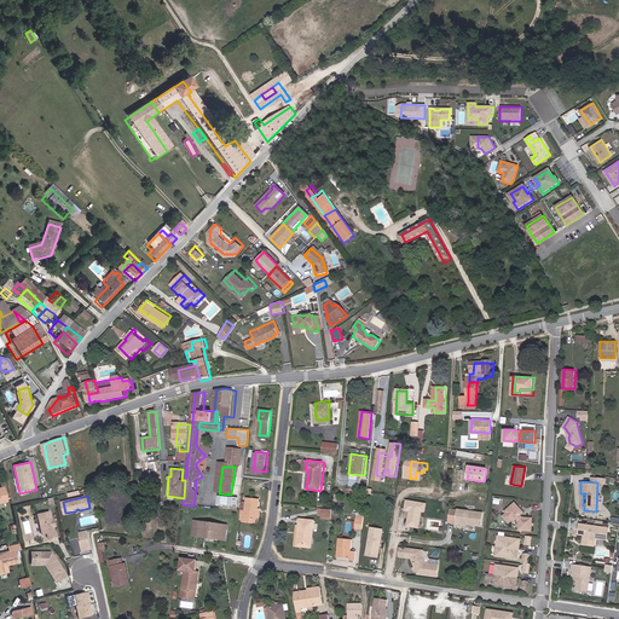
[(226,510),(229,510),(230,499),(220,498),(219,509),(226,510)]
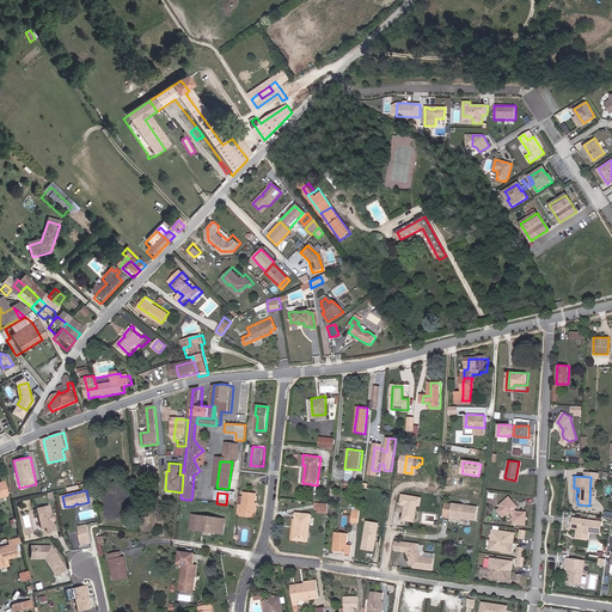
[(240,497),(238,515),(244,515),(244,512),(255,514),(258,495),(246,494),(245,503),(243,503),(244,497),(240,497)]
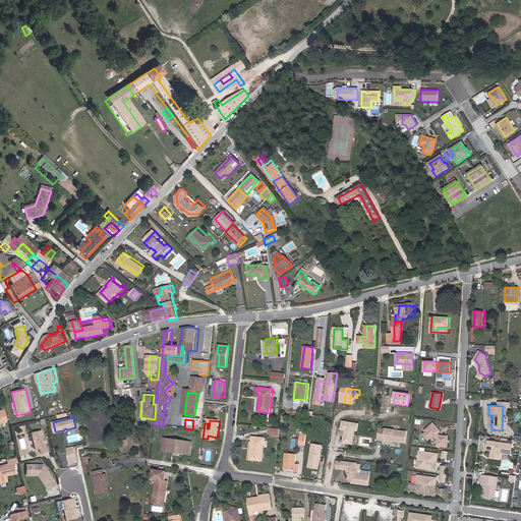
[(348,430),(346,443),(355,444),(357,429),(360,430),(361,424),(358,423),(349,422),(346,421),(344,429),(348,430)]
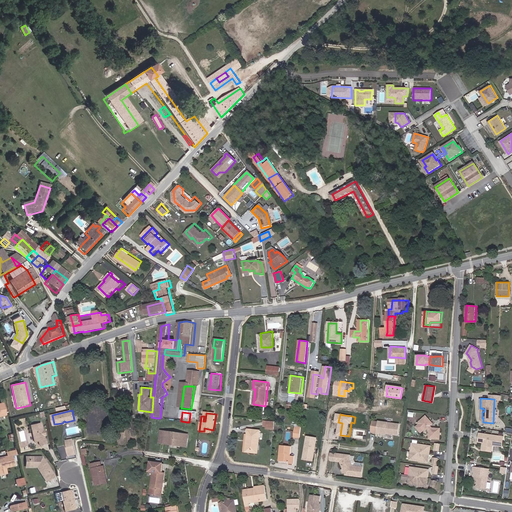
[(429,438),(440,438),(440,428),(432,428),(430,425),(433,423),(426,415),(418,422),(420,424),(424,428),(425,430),(428,427),(430,430),(429,438)]
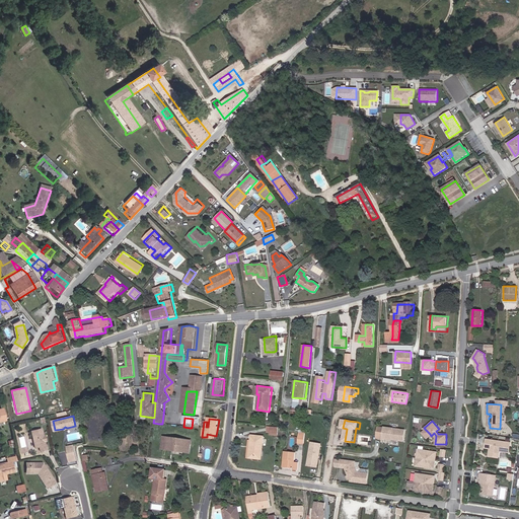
[(41,450),(48,448),(47,444),(46,445),(45,440),(43,436),(42,428),(32,430),(31,430),(35,447),(40,446),(41,450)]
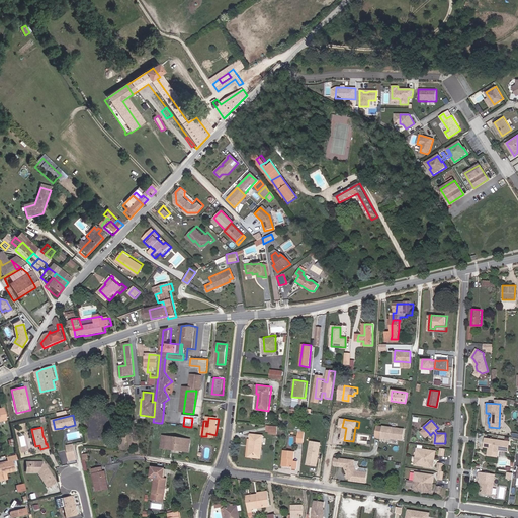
[(382,427),(381,439),(389,440),(389,437),(391,437),(391,439),(402,440),(404,429),(382,427)]
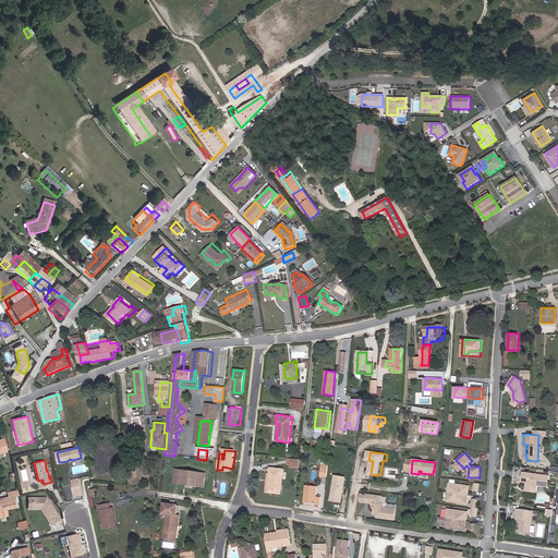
[(269,474),(267,494),(281,495),(283,470),(274,469),(274,475),(269,474)]
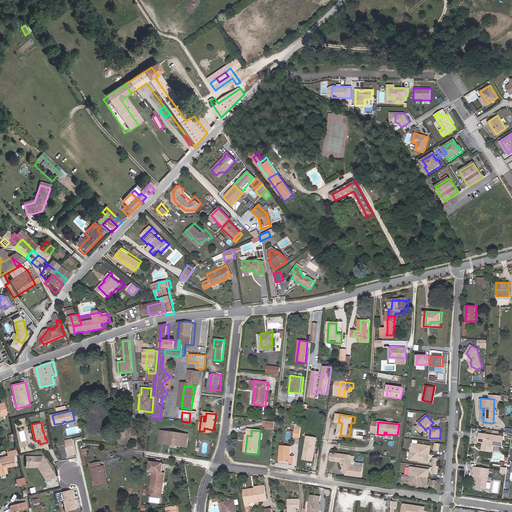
[(302,430),(293,430),(293,437),(301,438),(301,437),(302,430)]
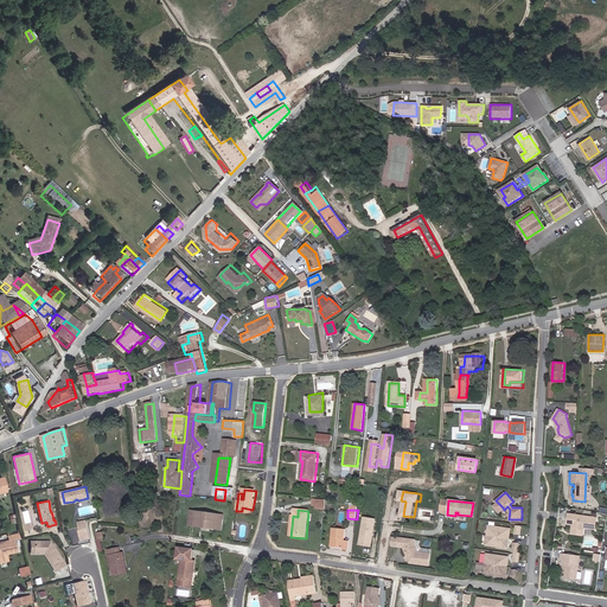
[(198,511),(197,521),(202,521),(202,524),(222,526),(224,515),(198,511)]
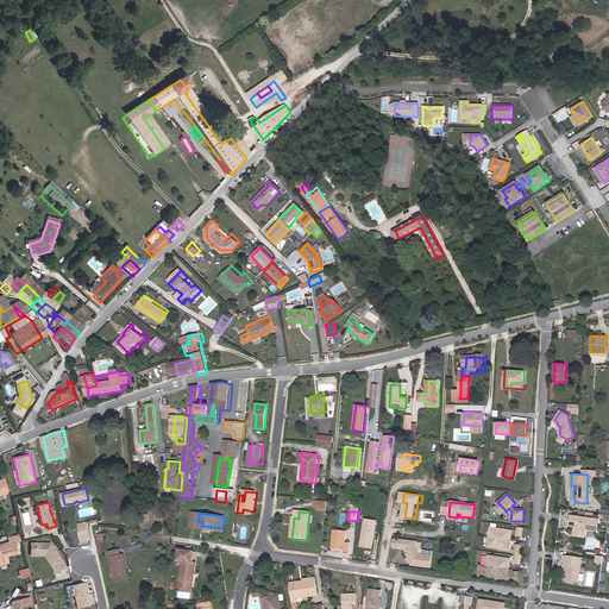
[(598,519),(570,515),(569,525),(575,526),(573,535),(579,537),(581,533),(582,532),(585,532),(585,529),(597,531),(598,519)]
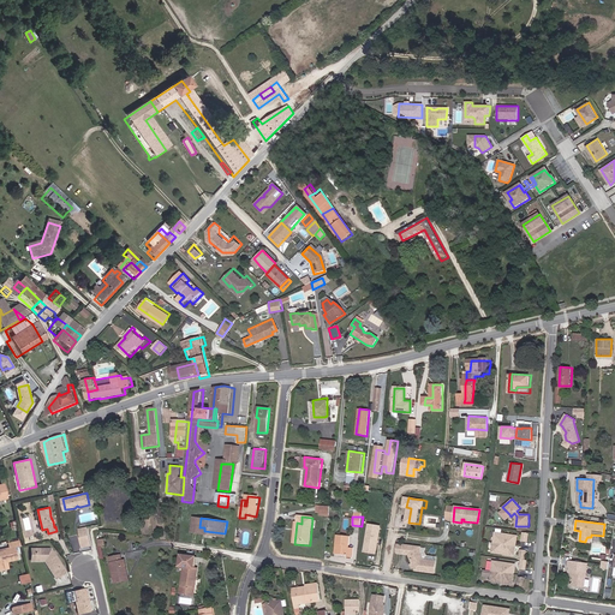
[(383,526),(372,525),(369,553),(380,554),(383,526)]
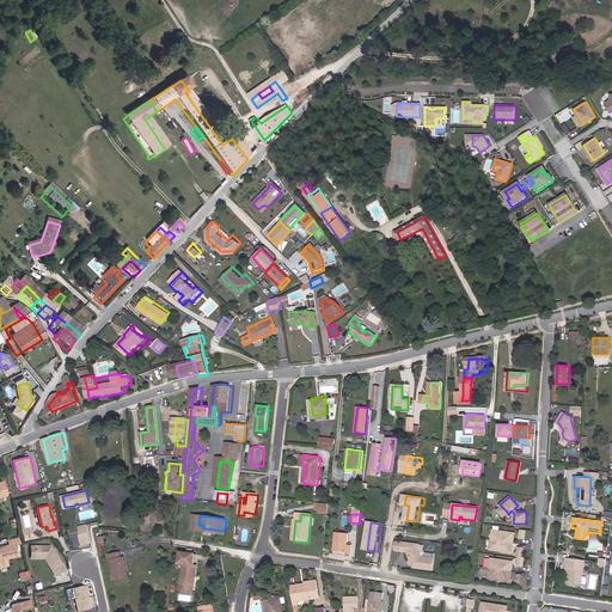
[(92,543),(89,525),(78,526),(80,545),(92,543)]
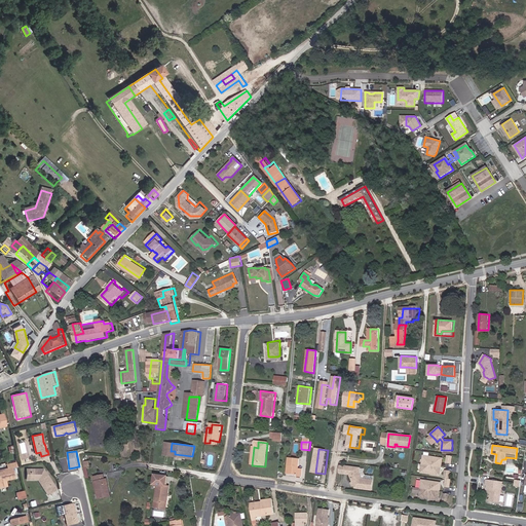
[(443,457),(424,454),(422,462),(441,465),(443,457)]
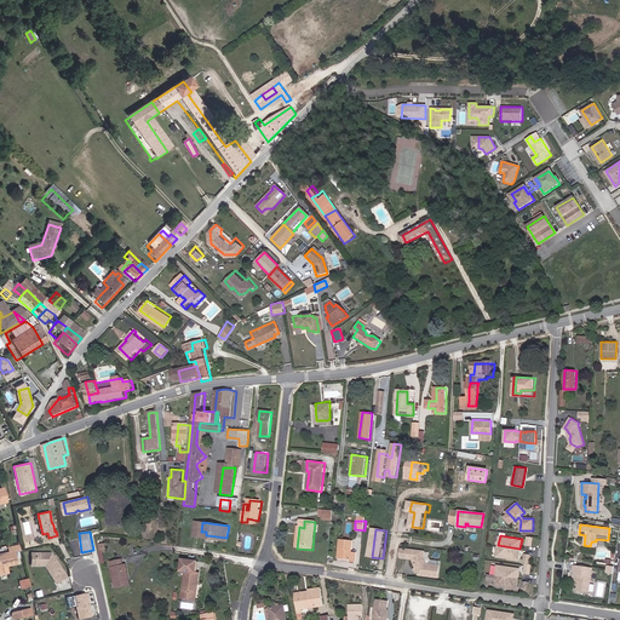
[(342,550),(340,558),(351,560),(351,562),(357,563),(357,552),(352,552),(354,540),(340,539),(339,550),(342,550)]
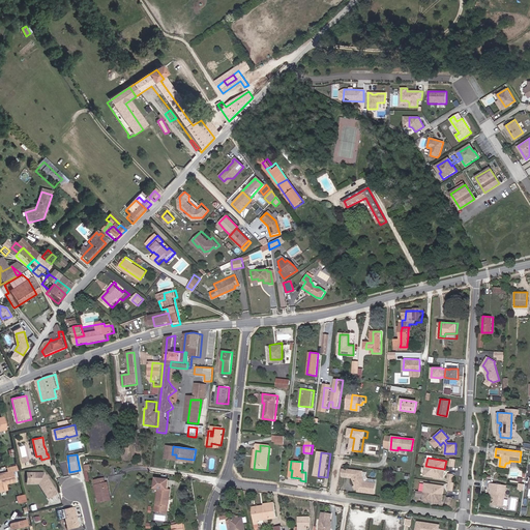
[(7,471),(0,472),(0,491),(6,490),(5,483),(15,481),(12,471),(17,470),(15,464),(6,466),(7,471)]
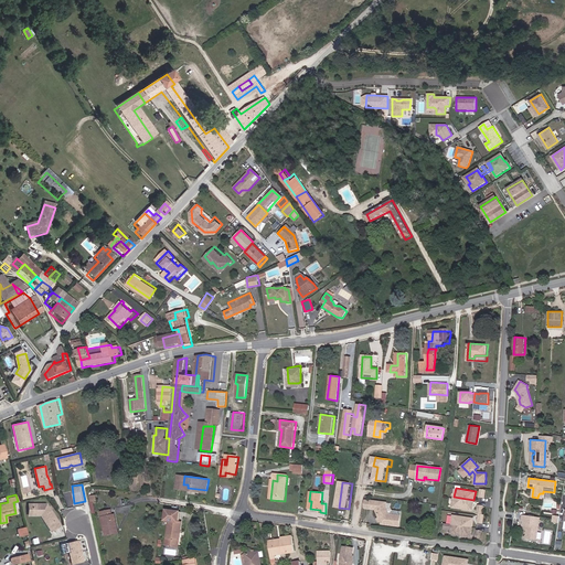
[(473,500),(454,497),(452,507),(472,509),(473,500)]
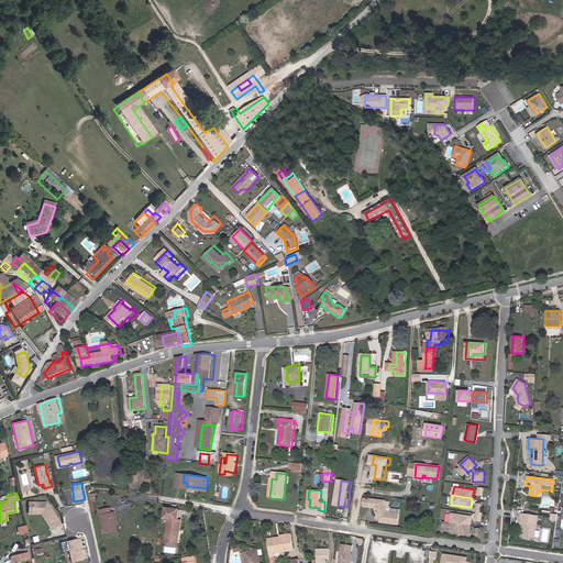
[(385,503),(370,500),(368,508),(374,509),(381,523),(397,526),(398,515),(387,514),(384,507),(385,503)]
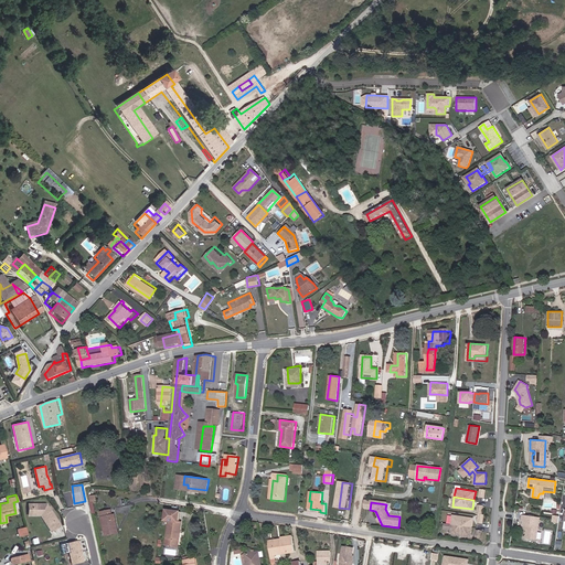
[(49,503),(34,504),(35,511),(39,514),(43,514),(54,531),(62,525),(62,523),(49,503)]
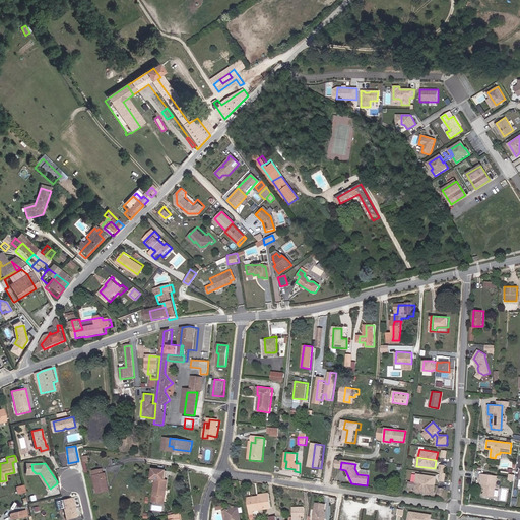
[(105,489),(111,486),(108,473),(106,473),(105,469),(95,471),(101,493),(106,492),(105,489)]
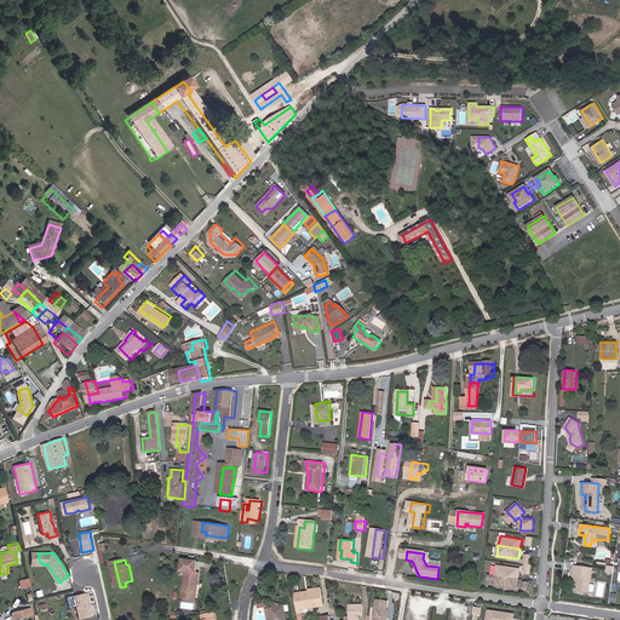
[(174,601),(182,602),(183,595),(185,596),(187,589),(189,589),(190,577),(185,577),(188,566),(174,563),(173,573),(178,574),(174,601)]
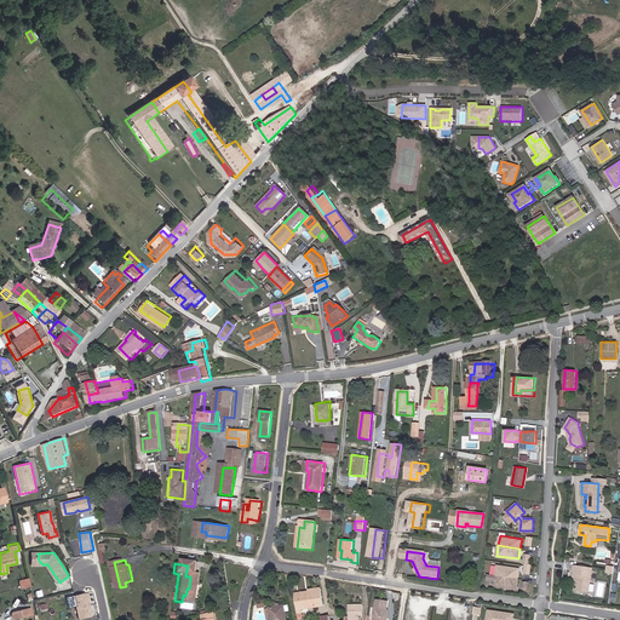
[(521,568),(499,564),(498,574),(520,578),(521,568)]
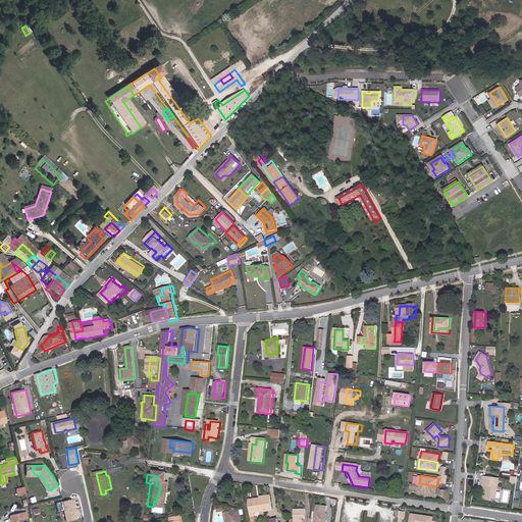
[(498,479),(482,476),(481,481),(483,481),(482,485),(486,486),(488,486),(488,488),(487,488),(485,497),(494,499),(498,479)]
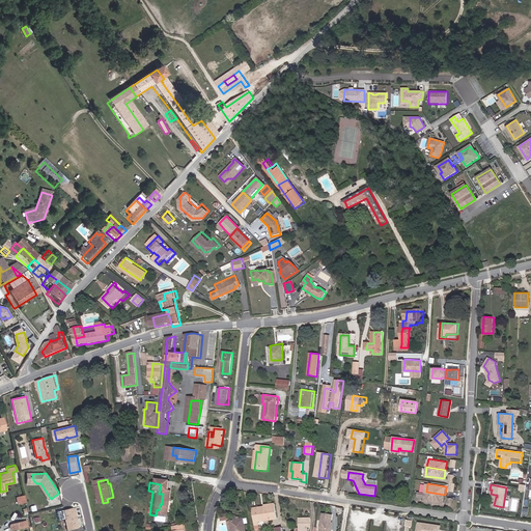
[(445,495),(426,492),(419,491),(419,495),(425,496),(425,500),(444,503),(445,495)]
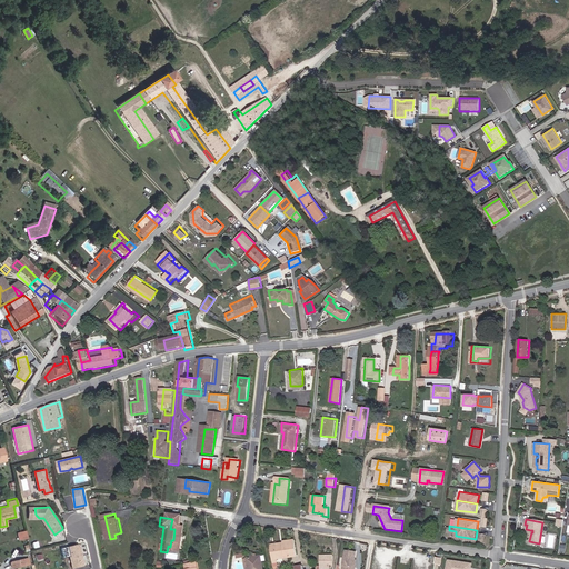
[(273,562),(279,562),(278,559),(297,556),(295,539),(281,541),(282,542),(282,547),(271,549),(273,562)]
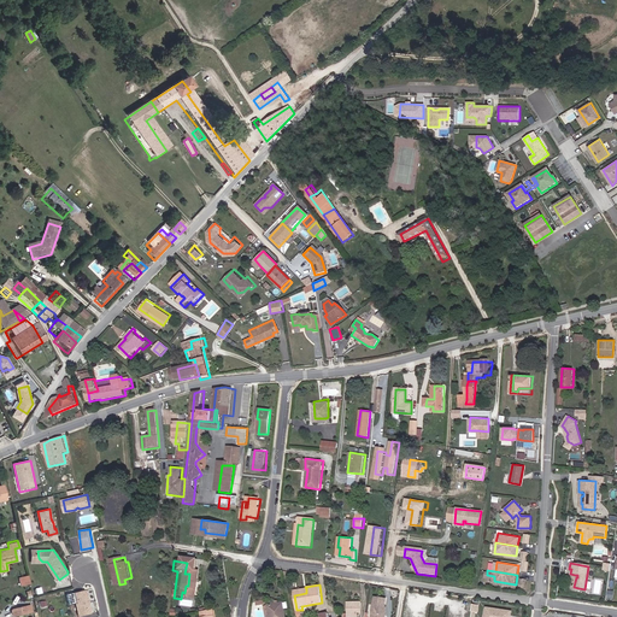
[(76,594),(81,613),(93,611),(88,591),(76,594)]
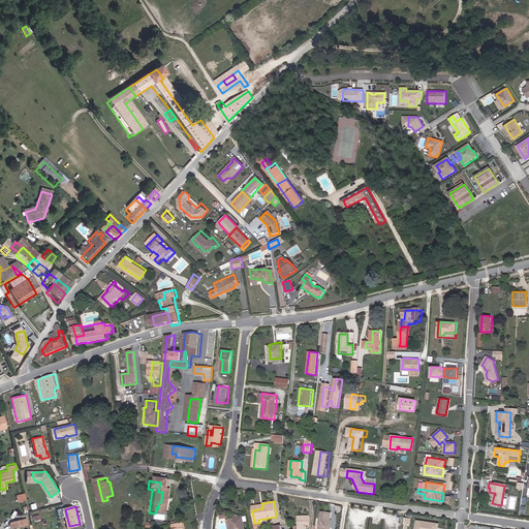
[(330,528),(331,528),(329,528),(331,514),(321,511),(319,527),(321,527),(321,528),(330,528)]
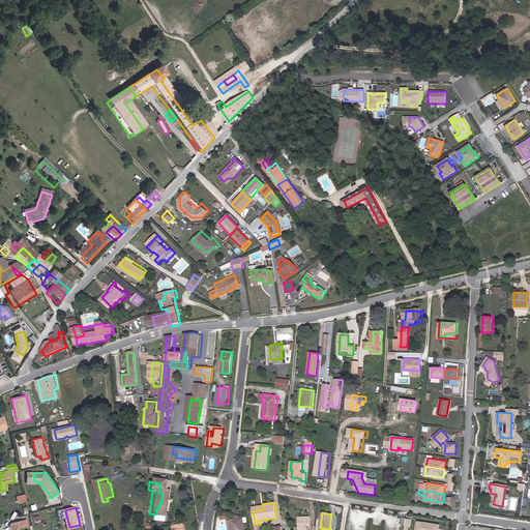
[(247,516),(230,520),(231,529),(244,529),(243,524),(248,522),(247,516)]
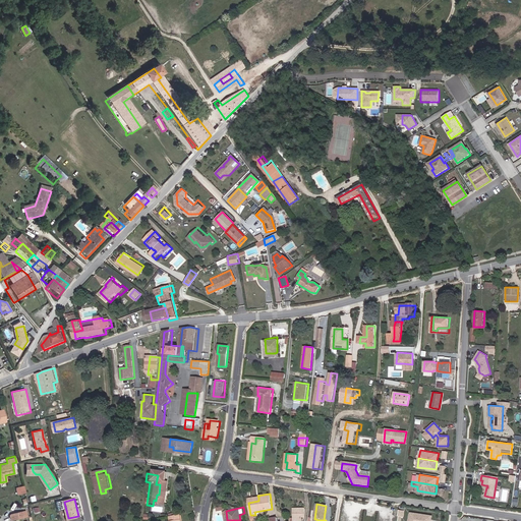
[(305,517),(304,509),(293,510),(294,518),(305,517)]
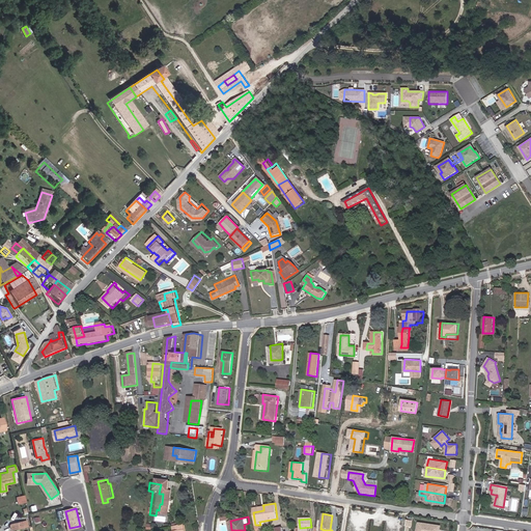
[(27,526),(25,521),(11,524),(12,529),(27,526)]
